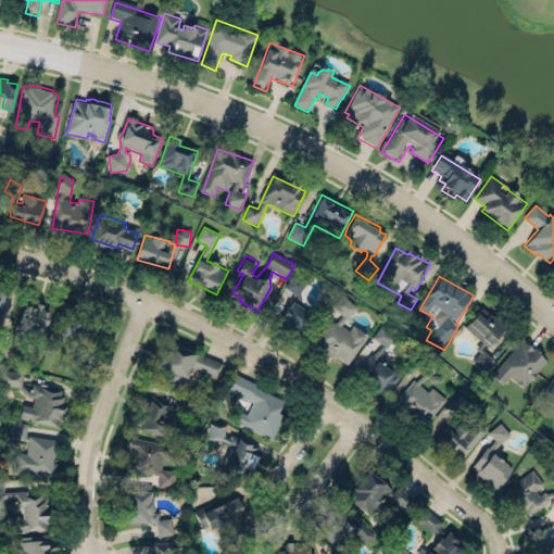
[(287,289),(300,297),(306,286),(293,277),(287,289)]
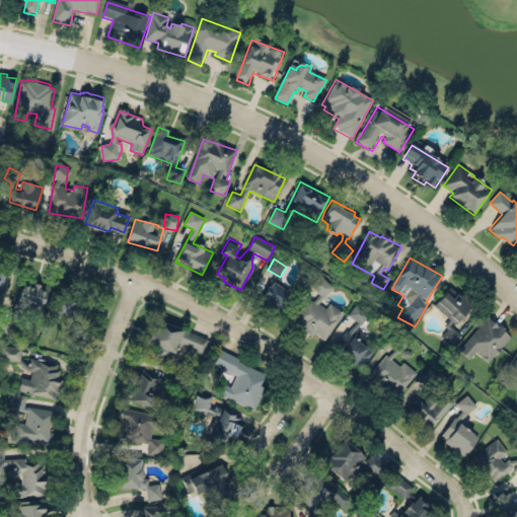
[(325,344),(345,313),(330,304),(327,309),(321,306),(334,286),(319,277),(311,289),(320,294),(314,304),(308,301),(293,323),(325,344)]
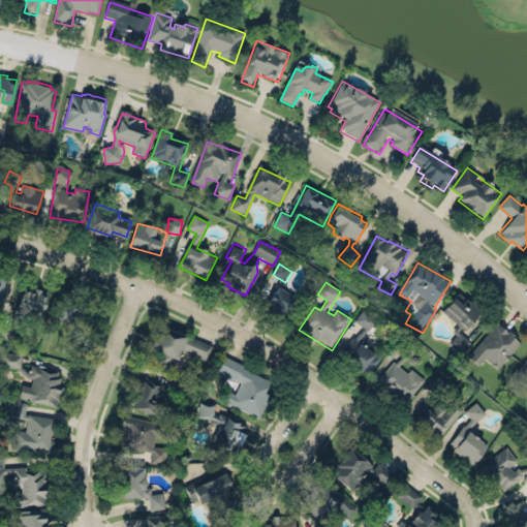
[(48,296),(23,288),(16,316),(40,322),(48,296)]
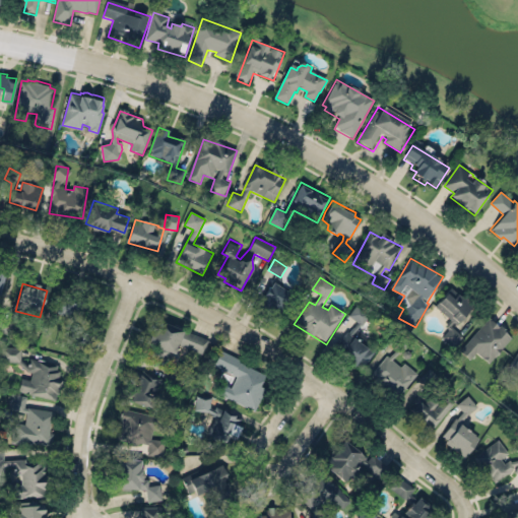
[(261,305),(281,315),(293,294),(271,283),(261,305)]
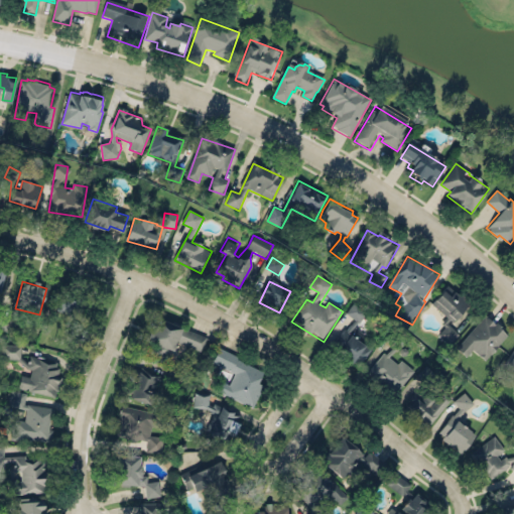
[(431,303),(446,285),(468,304),(450,325),(460,334),(451,345),(439,334),(445,327),(442,324),(447,317),(431,303)]
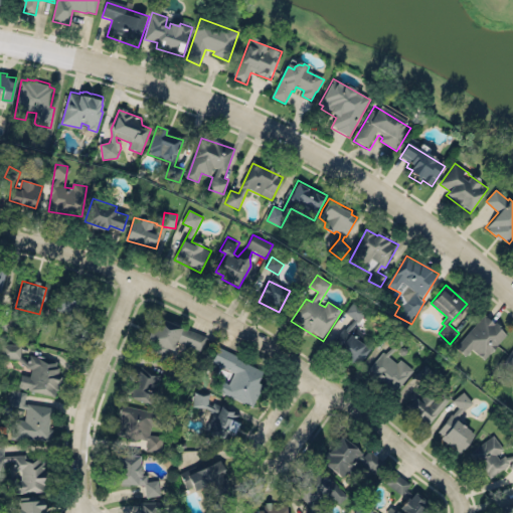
[(52,312),(80,317),(84,295),(56,289),(52,312)]
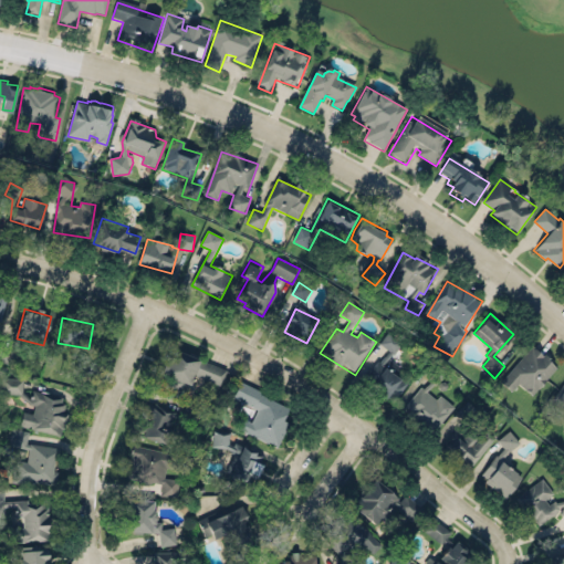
[(406,380),(406,386),(398,397),(395,397),(375,380),(374,378),(368,374),(378,361),(379,361),(382,362),(390,351),(380,343),(389,332),(404,343),(396,354),(395,354),(394,354),(393,356),(393,357),(390,356),(385,364),(385,365),(406,380)]
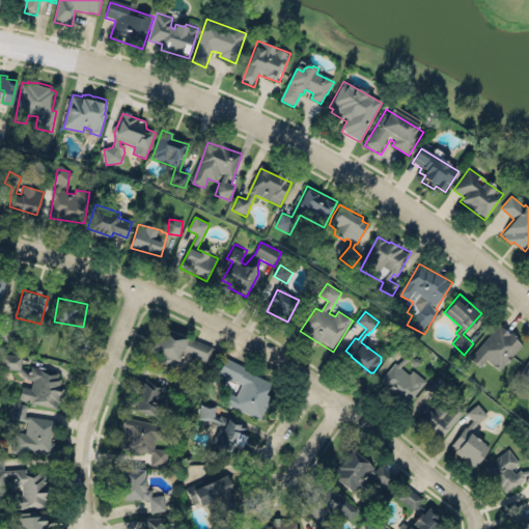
[(500,324),(470,358),(480,367),(488,360),(493,364),(496,366),(500,370),(513,356),(513,355),(523,344),(519,339),(520,337),(511,331),(510,332),(500,324)]
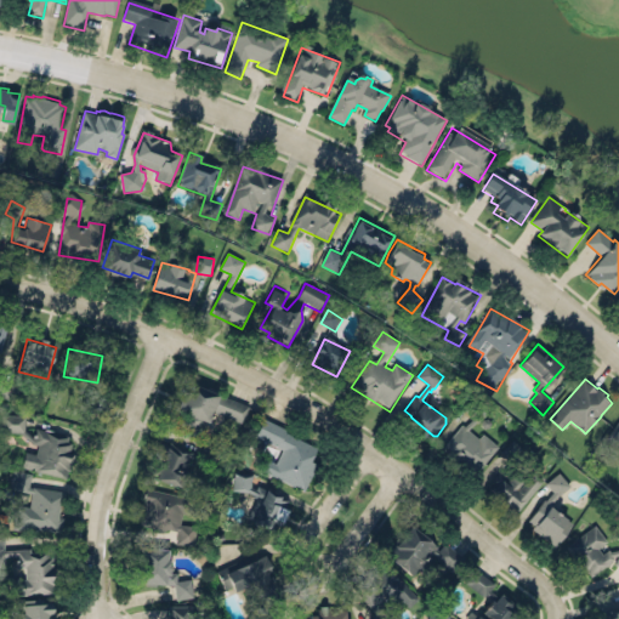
[(250,407),(188,384),(176,414),(183,416),(180,426),(204,436),(213,413),(244,425),(250,407)]
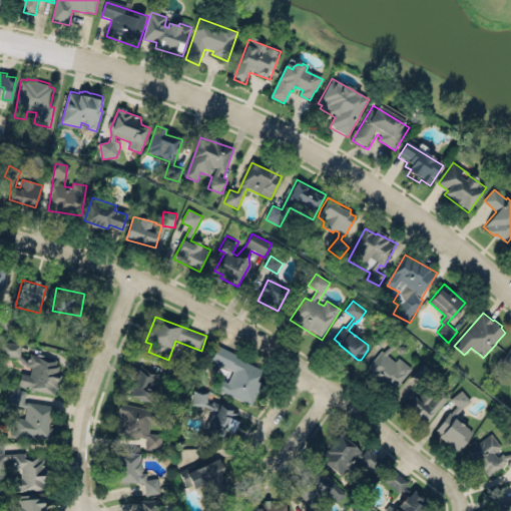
[(22,373),(19,387),(55,395),(57,389),(59,388),(62,374),(58,372),(60,365),(57,364),(58,359),(31,353),(29,362),(21,355),(22,343),(2,341),(1,357),(19,358),(28,367),(32,367),(30,375),(22,373)]
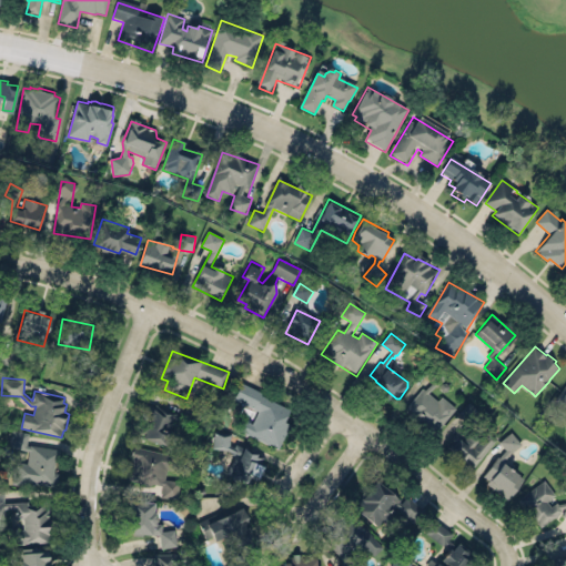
[(234,402),(260,412),(256,417),(244,413),(236,431),(280,450),(290,425),(285,424),(292,408),(241,386),(234,402)]
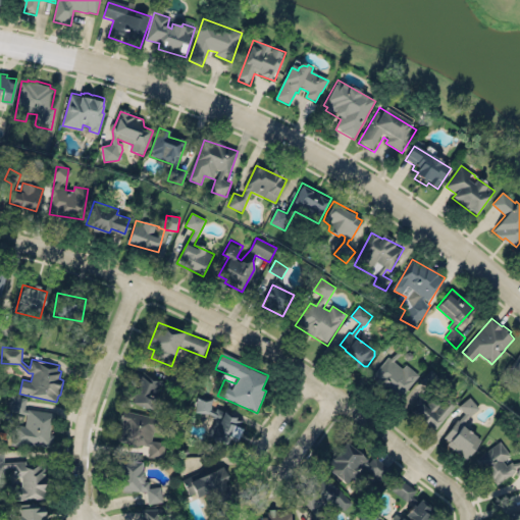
[(519,355),(510,371),(519,377),(519,355)]
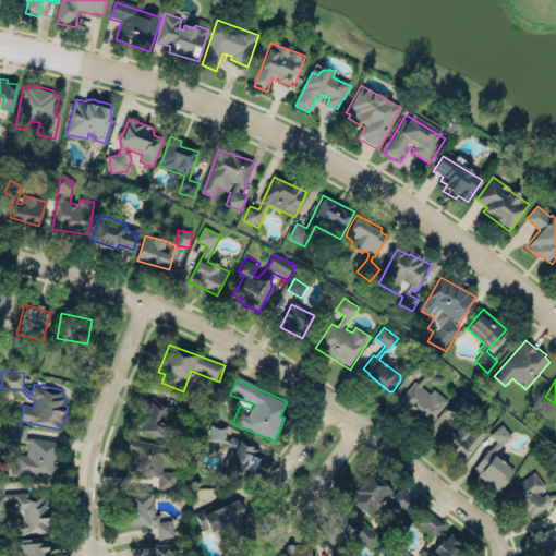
[(432,395),(415,382),(399,403),(428,427),(448,401),(435,391),(432,395)]
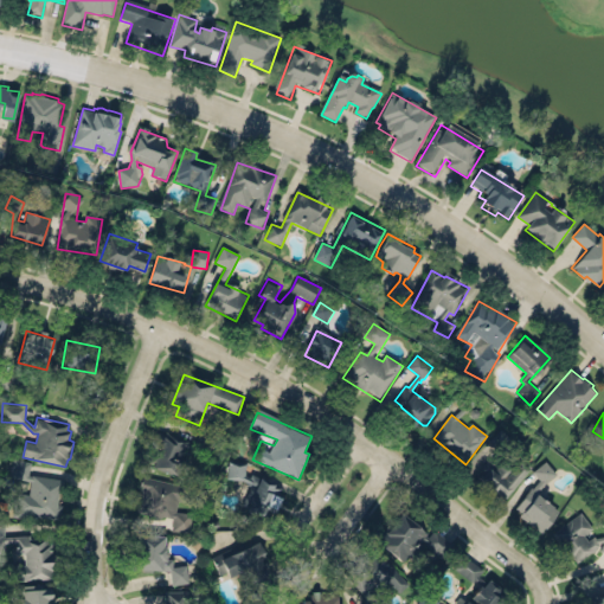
[(502,502),(533,466),(509,447),(515,439),(502,428),(492,441),(502,449),(476,480),(502,502)]
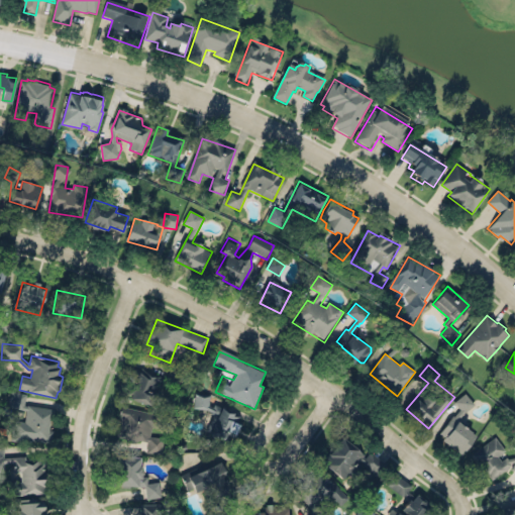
[(52,445),(54,432),(49,431),(53,410),(25,406),(27,395),(11,393),(9,409),(27,411),(25,423),(14,421),(12,440),(52,445)]
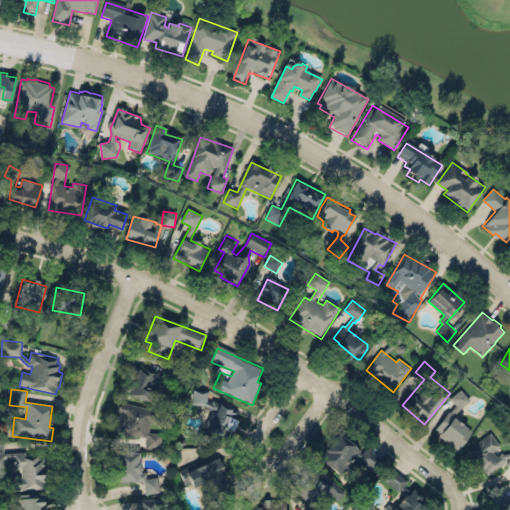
[(212,402),(213,400),(220,403),(220,401),(234,406),(233,409),(239,411),(237,417),(240,418),(236,426),(235,427),(230,437),(220,433),(221,431),(209,426),(216,412),(209,409),(210,407),(207,406),(192,404),(194,389),(209,391),(208,400),(212,402)]
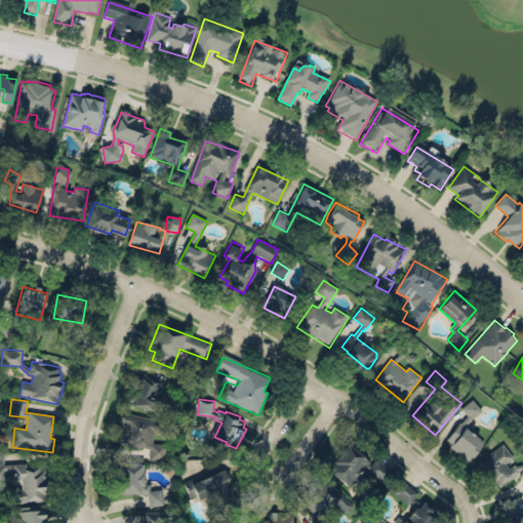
[(464,412),(468,414),(446,445),(472,461),(485,443),(467,430),(481,408),(471,401),(464,412)]
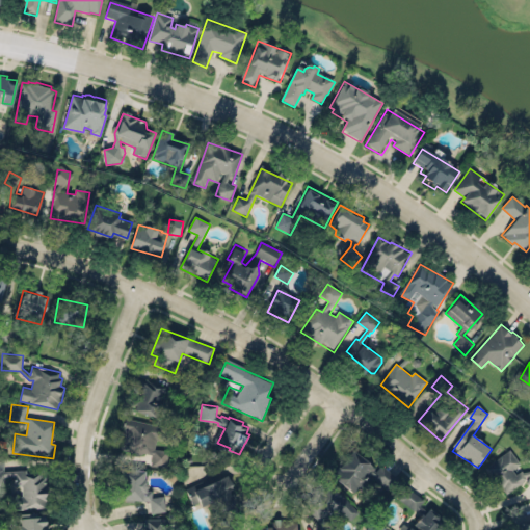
[(160,426),(126,420),(121,451),(153,457),(151,466),(166,469),(169,453),(156,450),(160,426)]
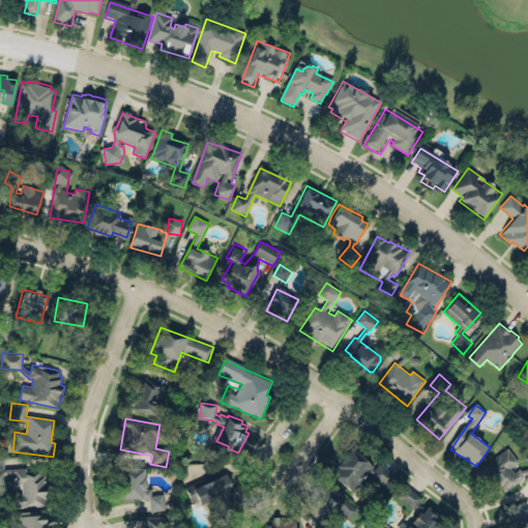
[(351,445),(339,461),(336,460),(328,471),(352,492),(355,487),(358,490),(371,475),(368,472),(370,470),(372,472),(372,474),(386,487),(396,475),(381,462),(375,469),(372,467),(374,465),(368,459),(367,458),(351,445)]
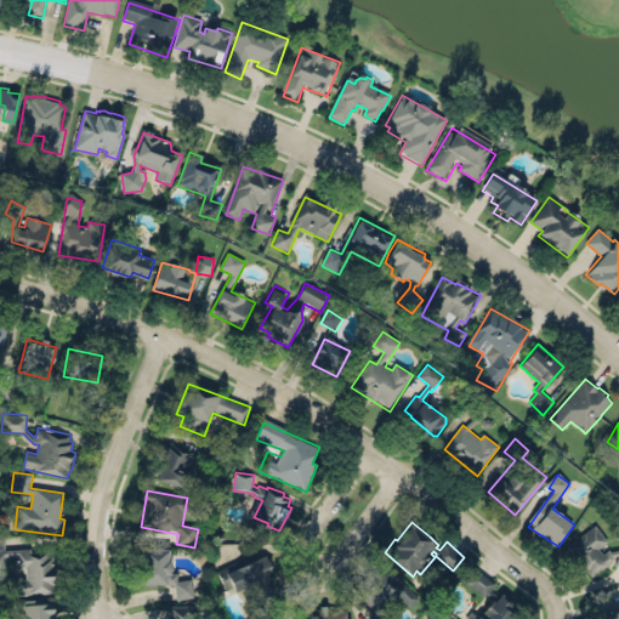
[(618,545),(612,550),(597,527),(567,547),(589,580),(618,561),(618,545)]
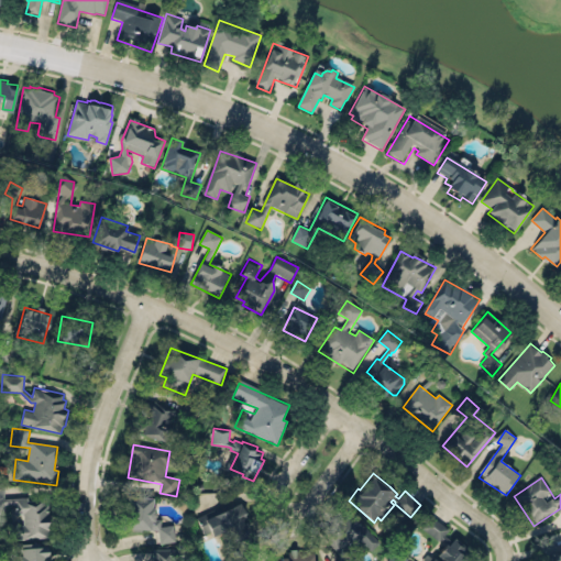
[(50,539),(48,499),(6,501),(4,486),(0,486),(0,515),(4,516),(4,506),(15,505),(15,516),(23,516),(24,526),(10,527),(10,540),(50,539)]
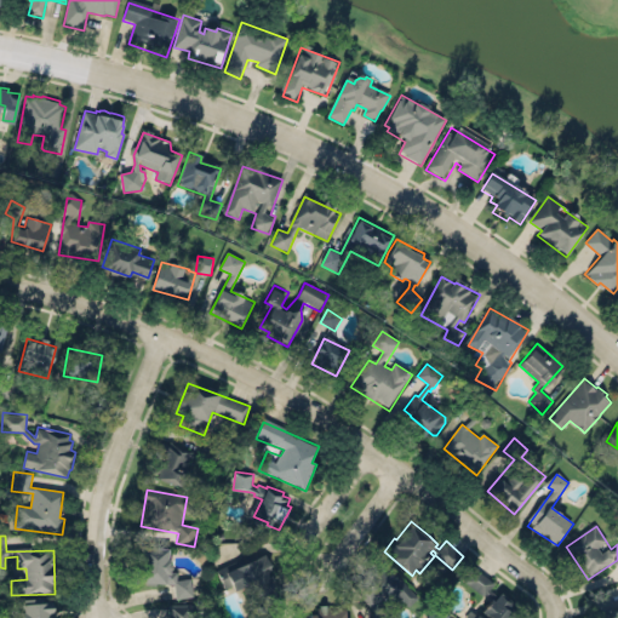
[(169,549),(138,550),(141,587),(175,584),(176,600),(193,599),(192,579),(178,581),(178,572),(170,573),(169,549)]
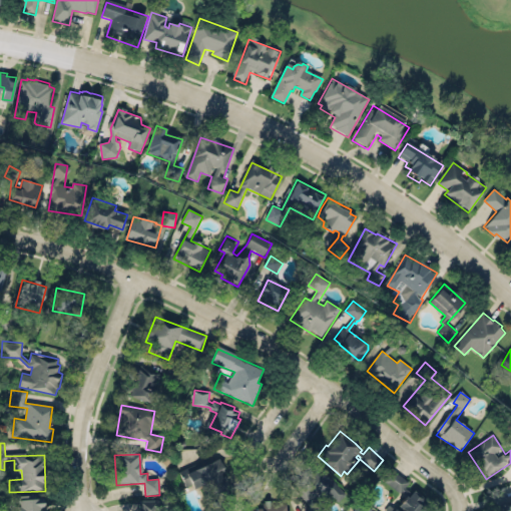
[(226,473),(219,459),(180,476),(186,490),(201,484),(208,500),(227,491),(220,475),(226,473)]
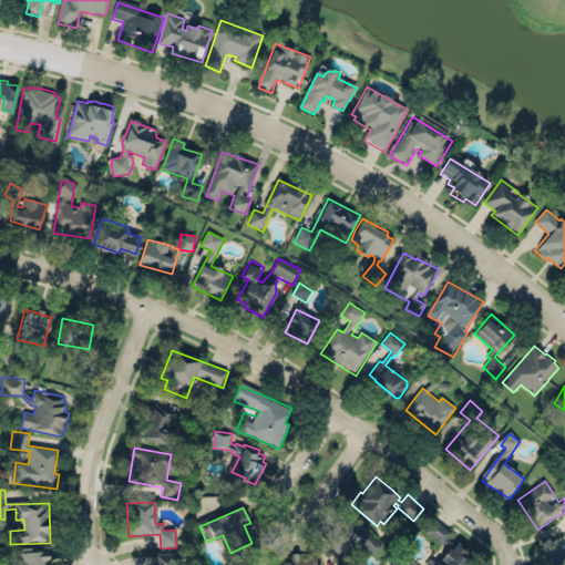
[(351,515),(341,524),(338,520),(321,534),(341,557),(340,564),(347,564),(347,555),(362,542),(372,553),(380,547),(351,515)]
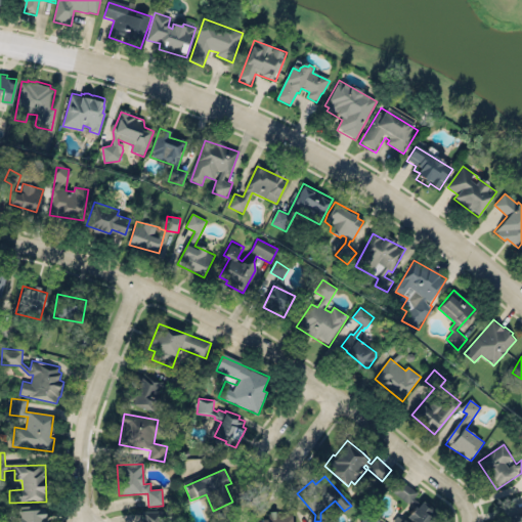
[(392,493),(415,509),(418,504),(414,501),(419,493),(400,481),(392,493)]
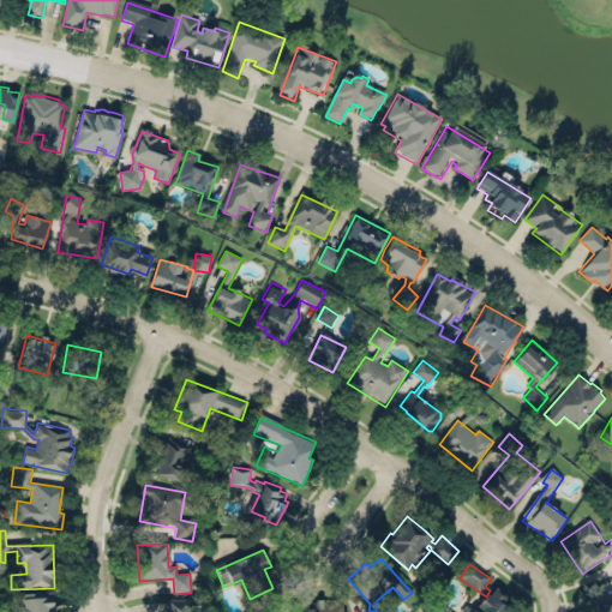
[(513,611),(517,605),(493,587),(477,611),(474,611),(467,606),(462,611),(513,611)]
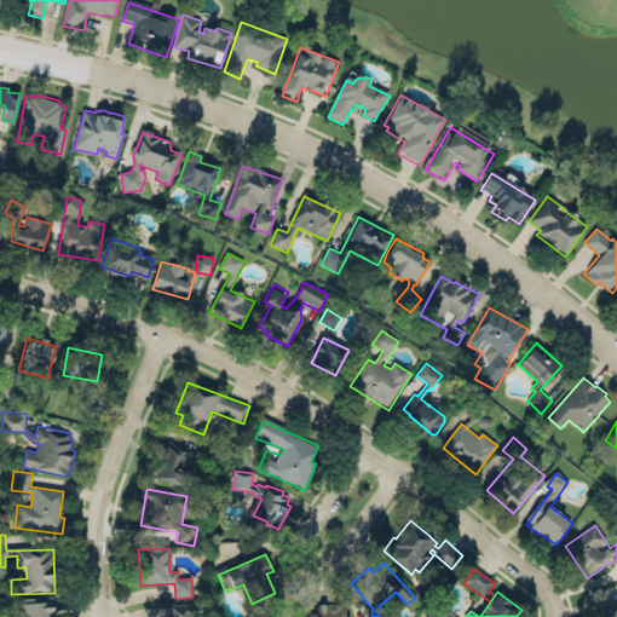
[(53,616),(53,599),(21,601),(21,613),(18,613),(17,616),(53,616)]
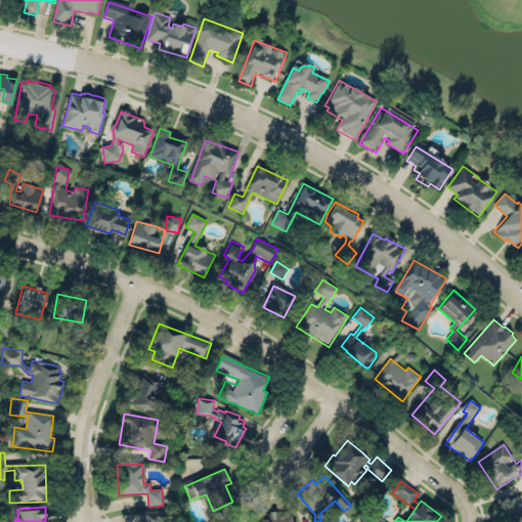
[(162,521),(163,512),(140,512),(139,521),(162,521)]
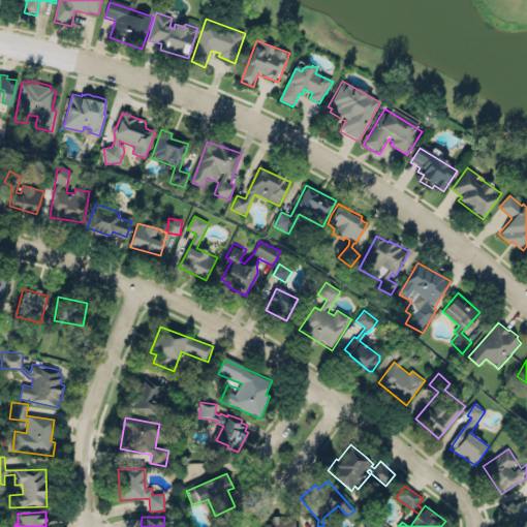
[(526,518),(515,517),(513,526),(526,526),(526,518)]
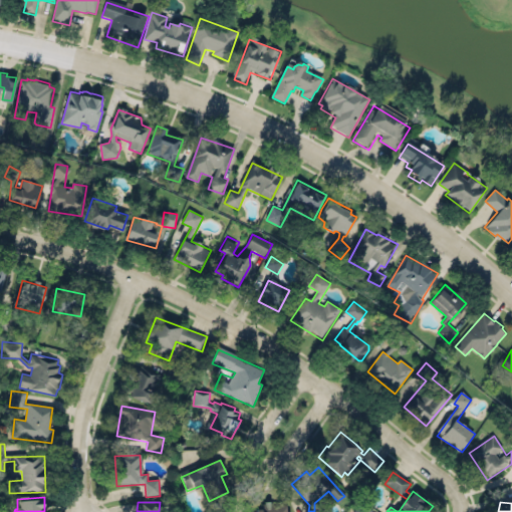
[(371,511),(372,509),(360,503),(355,511),(371,511)]
